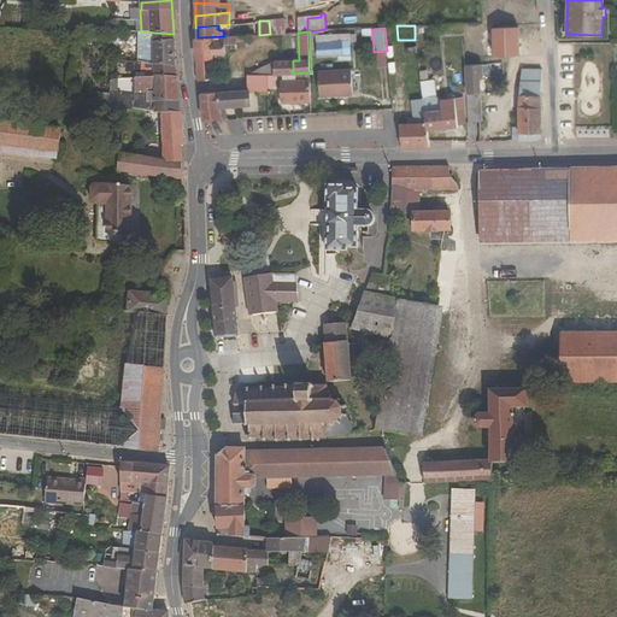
[(174,40),(174,34),(154,33),(154,54),(140,53),(139,62),(142,63),(176,66),(177,66),(176,40),(174,40)]
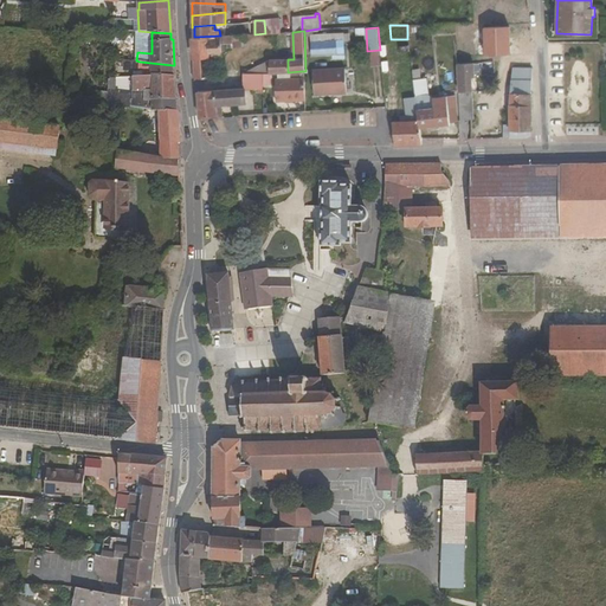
[(313,55),(345,53),(345,33),(311,34),(313,55)]
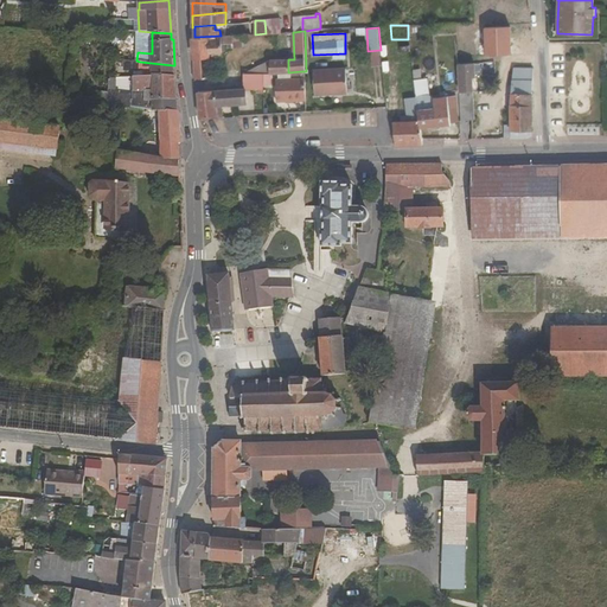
[(212,77),(211,57),(223,57),(222,36),(221,36),(195,37),(192,37),(196,80),(197,80),(212,77)]
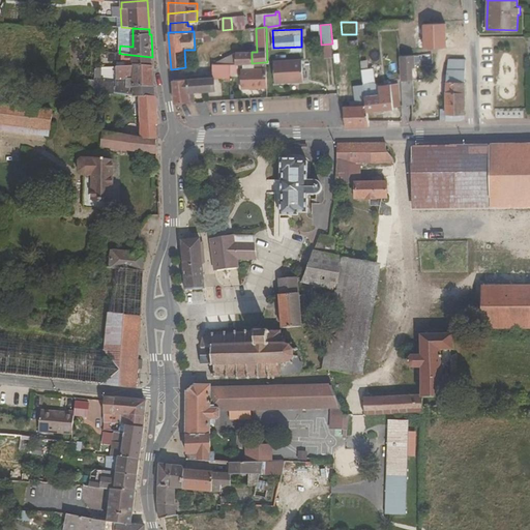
[(109,52),(107,61),(117,63),(119,54),(109,52)]
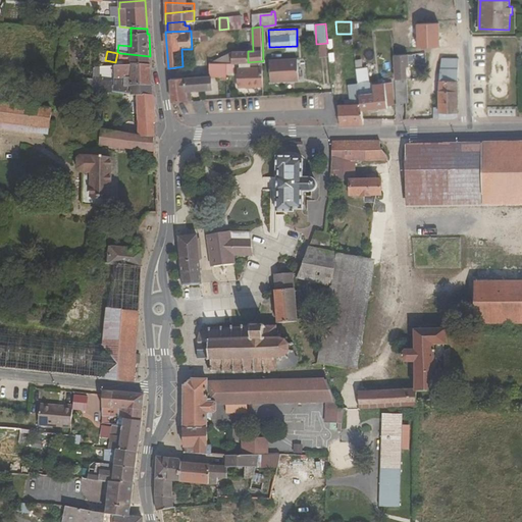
[(241,63),(248,62),(248,51),(232,52),(232,63),(241,63)]
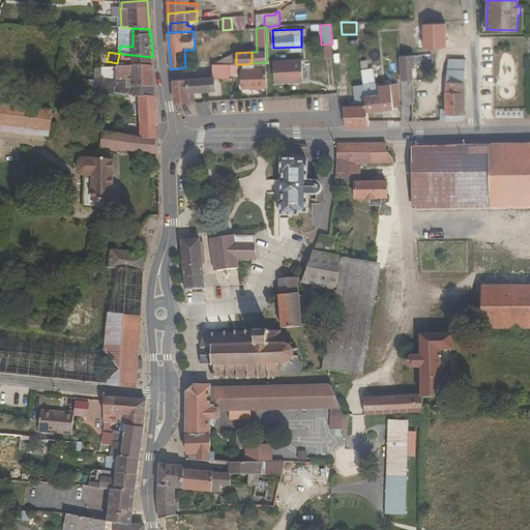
[(152,66),(151,57),(122,54),(122,66),(134,65),(134,64),(152,66)]
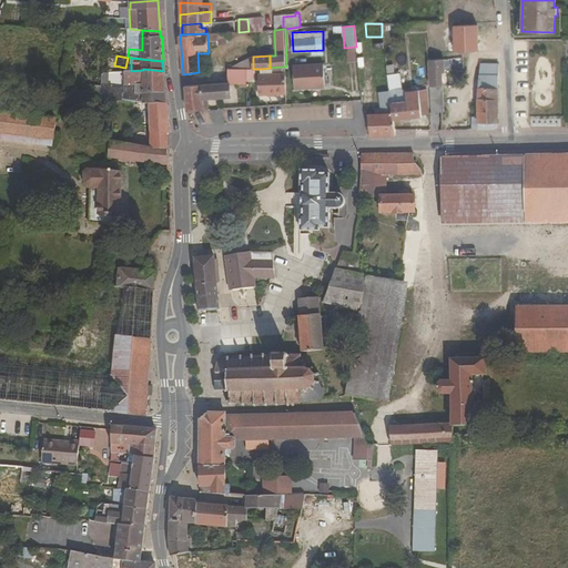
[(464,77),(463,58),(429,59),(430,87),(444,85),(444,78),(444,71),(446,71),(446,67),(458,67),(458,77),(459,77),(464,77)]
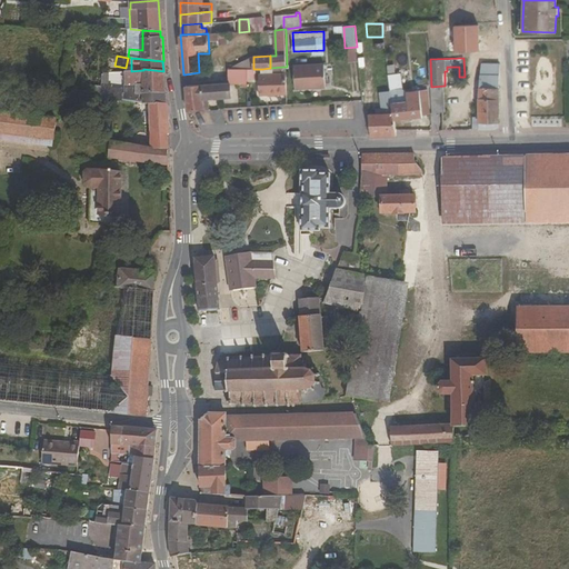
[(325,87),(325,62),(293,63),(295,88),(325,87)]
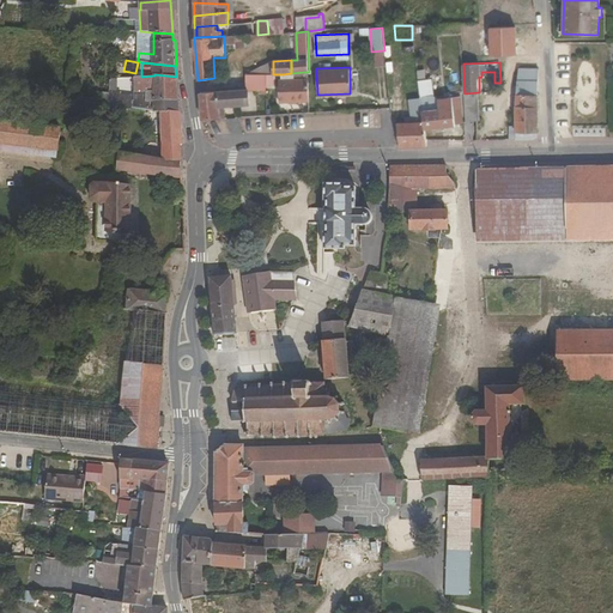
[(516,107),(516,126),(516,139),(534,139),(536,139),(538,138),(539,137),(539,134),(539,68),(520,67),(519,83),(516,107)]
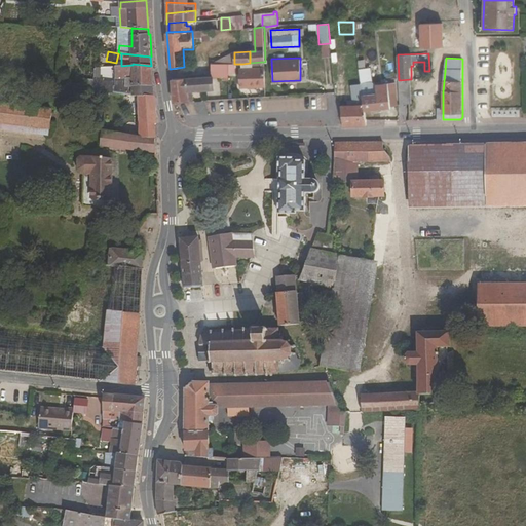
[(261,62),(261,66),(261,68),(239,69),(240,88),(250,87),(256,87),(266,86),(265,62),(261,62)]
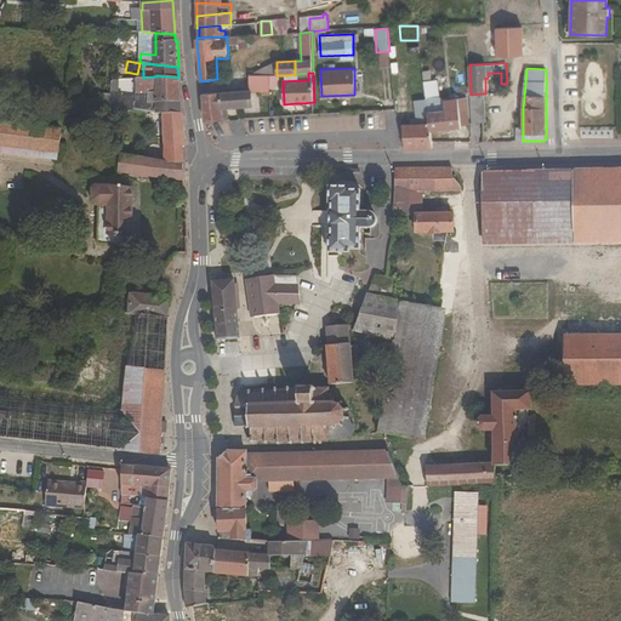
[(157,75),(157,77),(143,78),(137,78),(137,110),(157,113),(157,102),(182,102),(180,78),(178,78),(157,75)]
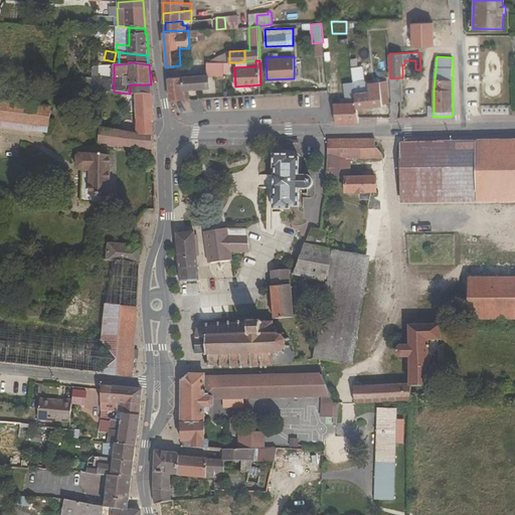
[(229,71),(229,62),(207,62),(207,71),(229,71)]
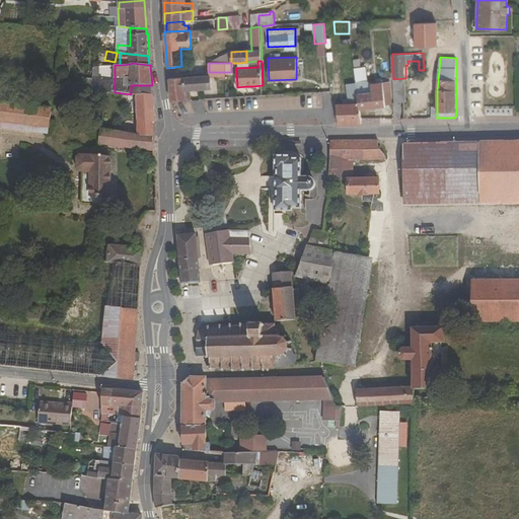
[(347,83),(353,82),(350,63),(343,64),(346,84),(347,83)]
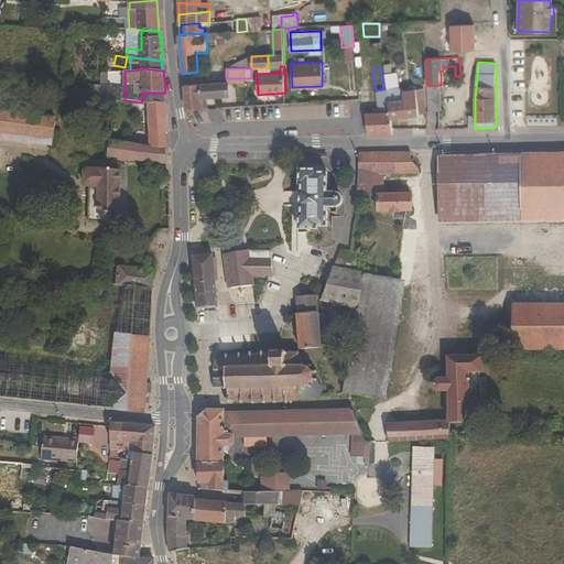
[(111,90),(111,84),(108,84),(108,72),(102,73),(100,98),(116,99),(121,100),(122,91),(111,90)]
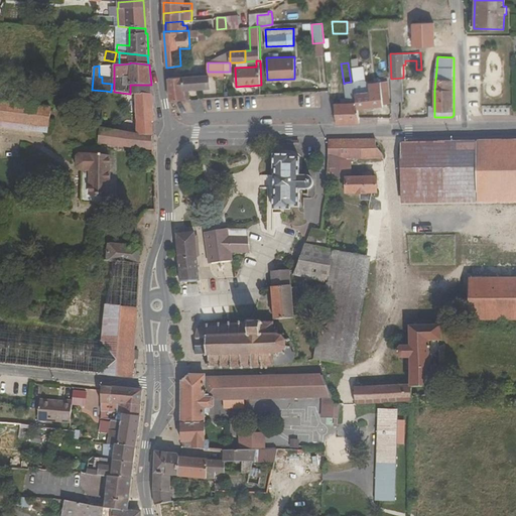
[(362,81),(366,81),(364,67),(353,68),(354,82),(355,85),(362,84),(362,81)]
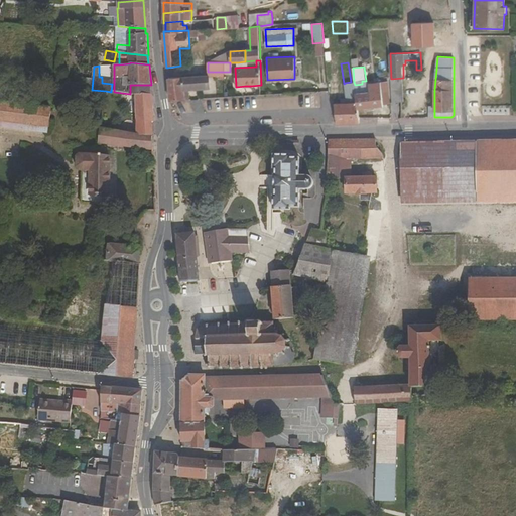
[(409,84),(418,84),(417,70),(416,70),(408,70),(409,84)]
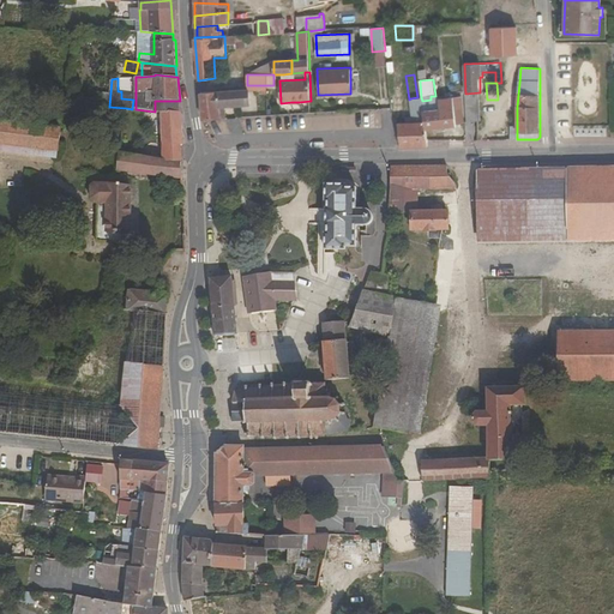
[(228,107),(250,104),(250,89),(247,90),(200,94),(202,120),(228,118),(228,107)]
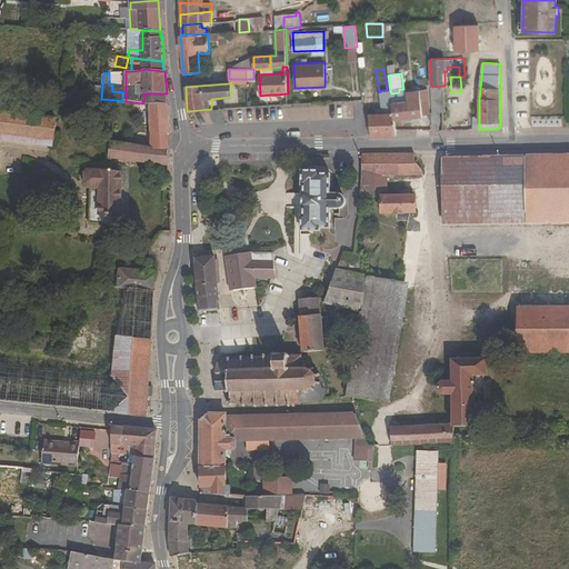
[(445,112),(445,86),(431,87),(432,129),(440,129),(440,112),(445,112)]
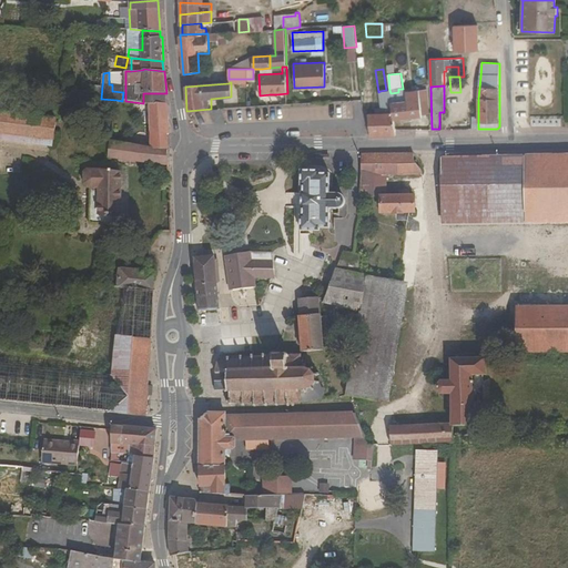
[(396,135),(395,130),(394,120),(392,102),(391,93),(389,90),(386,90),(379,91),(382,107),(376,108),(376,113),(367,114),(371,135),(396,135)]
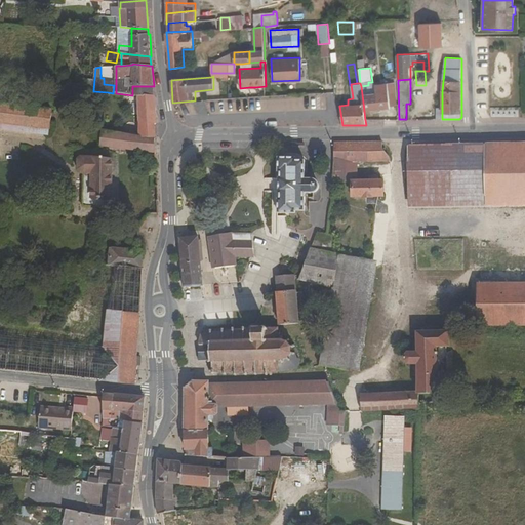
[(362,94),(364,111),(391,108),(390,94),(396,94),(395,83),(375,85),(376,93),(362,94)]
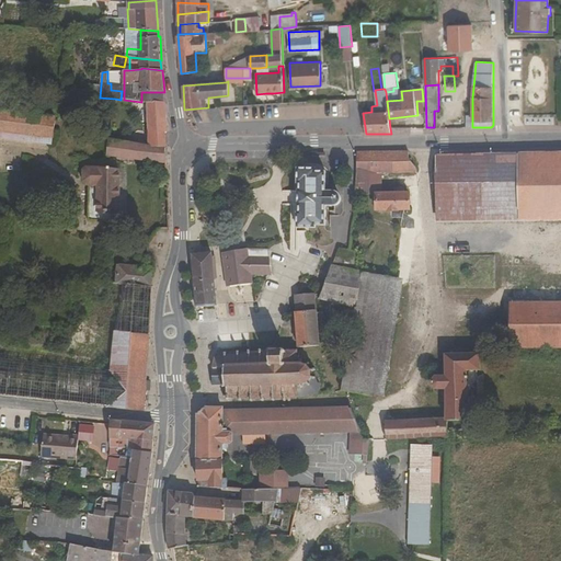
[(148,103),(165,103),(164,92),(141,92),(141,102),(148,103)]
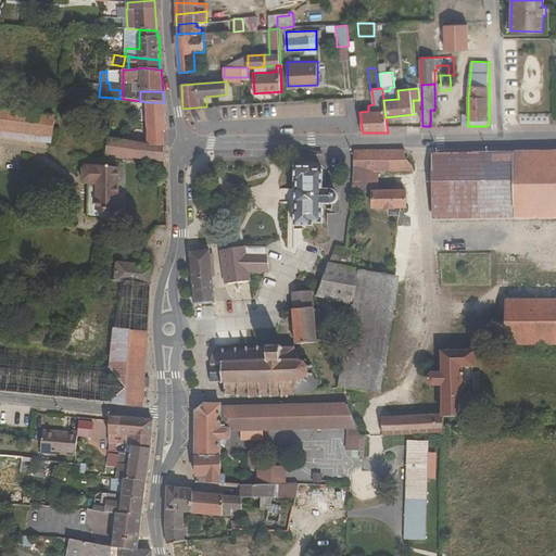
[(99,97),(93,96),(92,106),(113,109),(114,98),(99,97)]
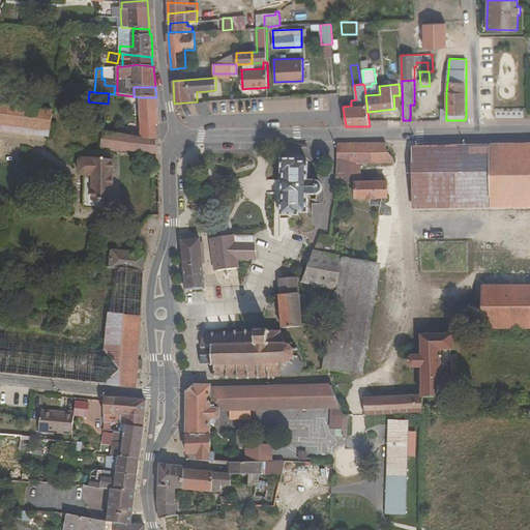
[(400,95),(393,95),(394,109),(402,108),(400,95)]
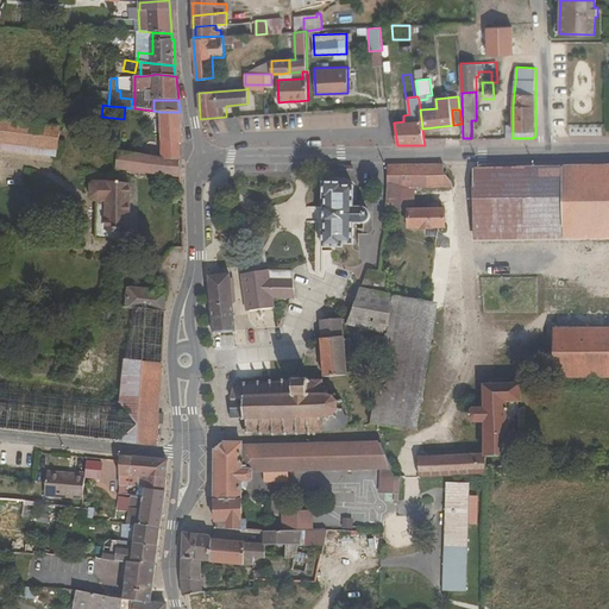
[(181,112),(180,112),(161,112),(161,142),(181,145),(182,145),(181,112)]
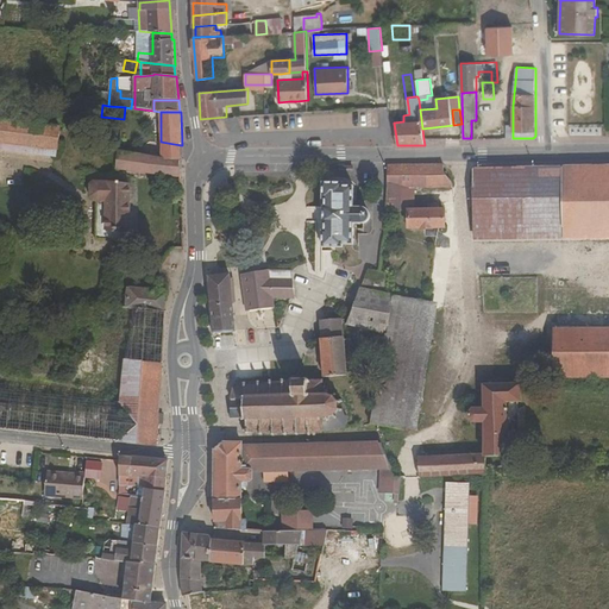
[(54,126),(55,118),(42,117),(41,121),(41,125),(0,119),(0,143),(58,150),(62,127),(54,126)]
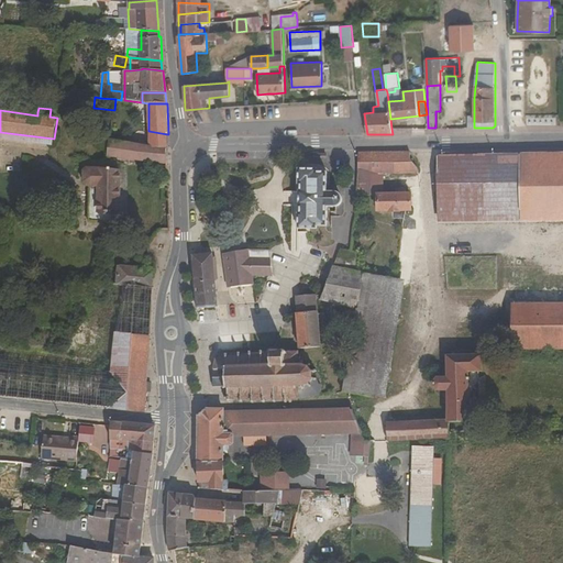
[(168,150),(167,134),(148,131),(150,146),(168,150)]
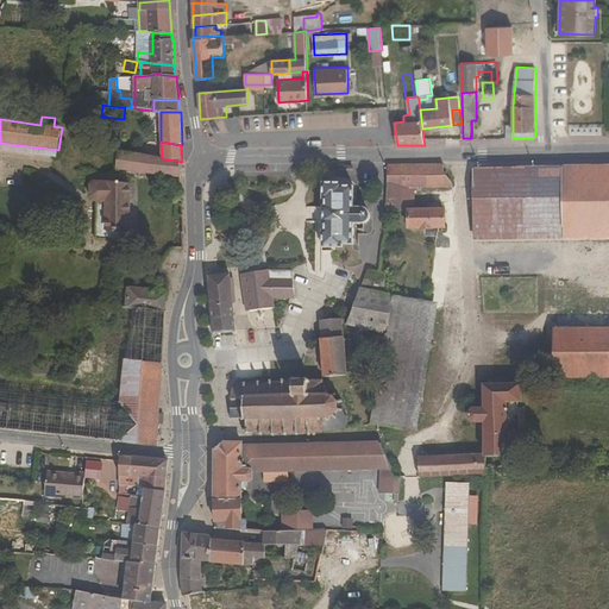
[(0,150),(58,157),(58,150),(0,143),(0,150)]
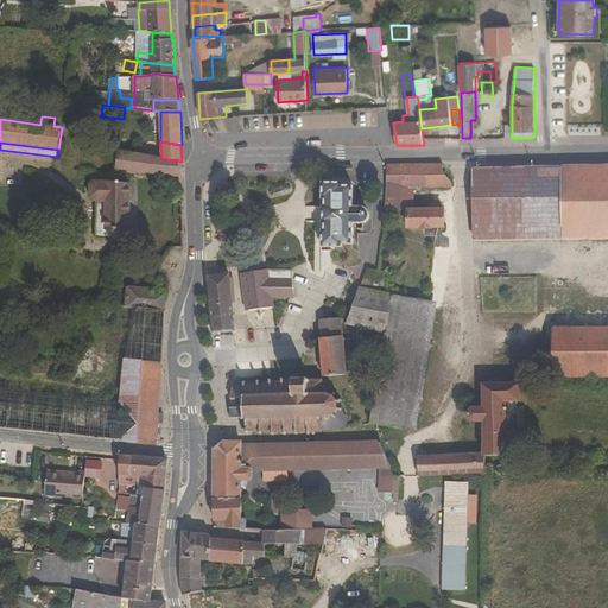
[(118,151),(116,170),(183,177),(182,162),(162,158),(118,151)]
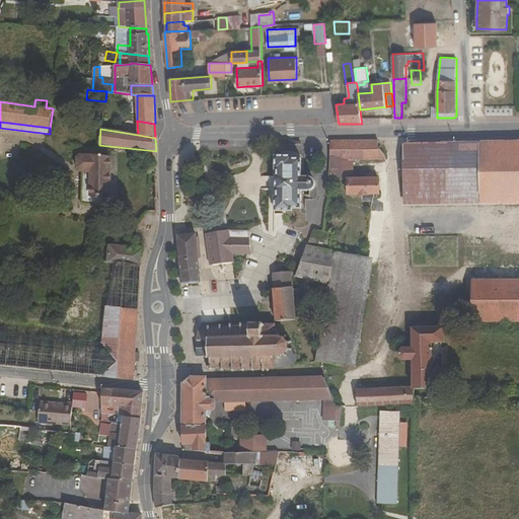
[(378,139),(330,140),(329,159),(352,159),(385,158),(384,153),(383,152),(381,149),(380,146),(379,143),(378,139)]
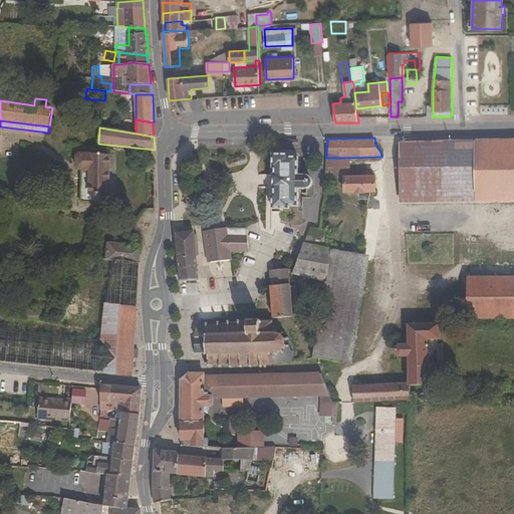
[(513,140),(400,142),(400,202),(513,201),(513,140)]
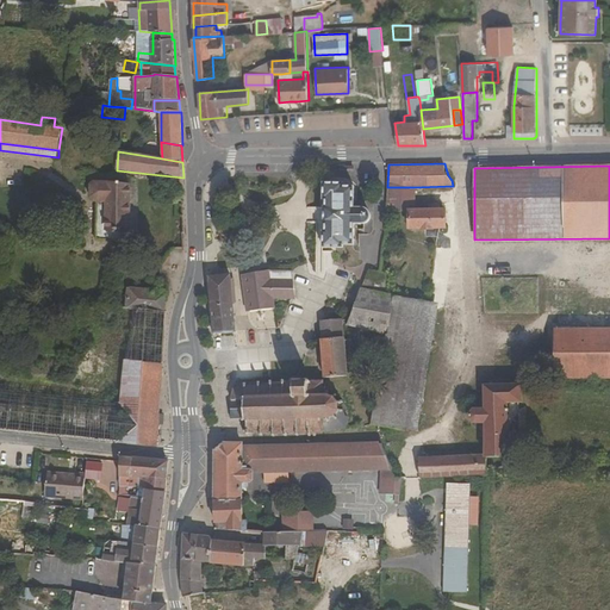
[(97,240),(128,243),(128,231),(131,230),(131,185),(95,181),(92,185),(91,198),(94,201),(98,201),(97,240)]
